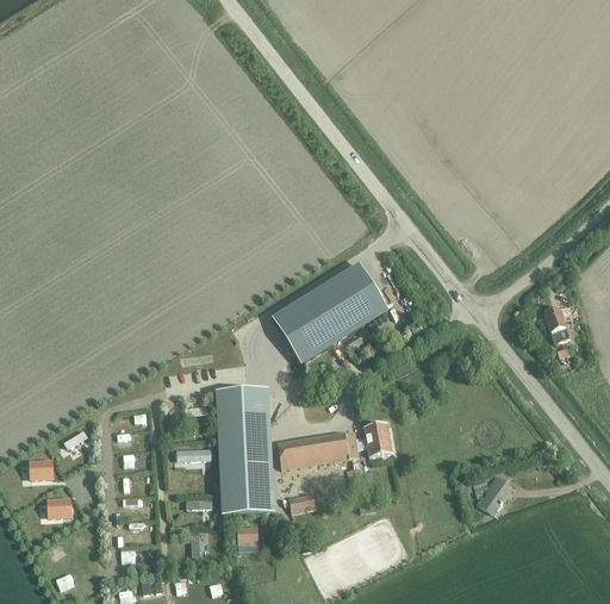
[(273,317),(302,362),(387,309),(359,263),(273,317)]
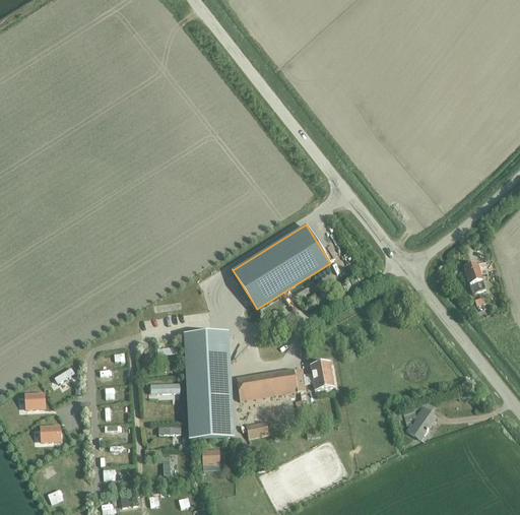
[(480,273),(486,271),(483,260),(477,262),(476,261),(464,266),(472,292),(485,286),(480,273)]
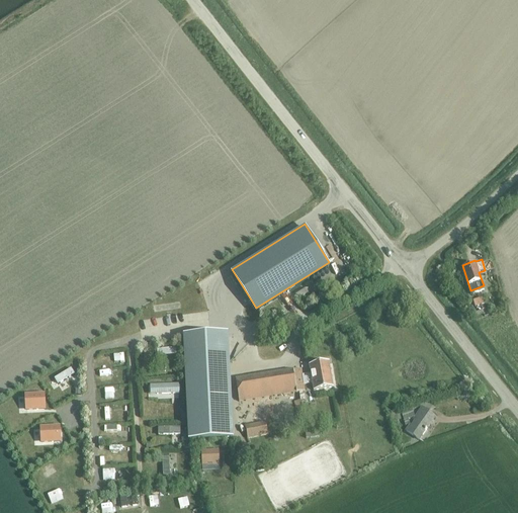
[(472,296),(475,303),(484,300),(482,293),(472,296)]
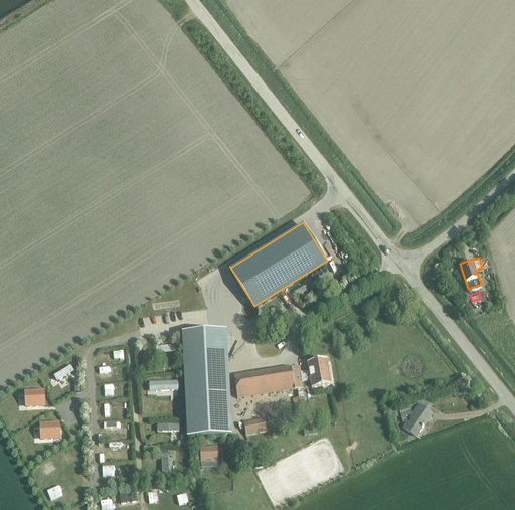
[(181,330),(186,436),(231,434),(226,328),(181,330)]
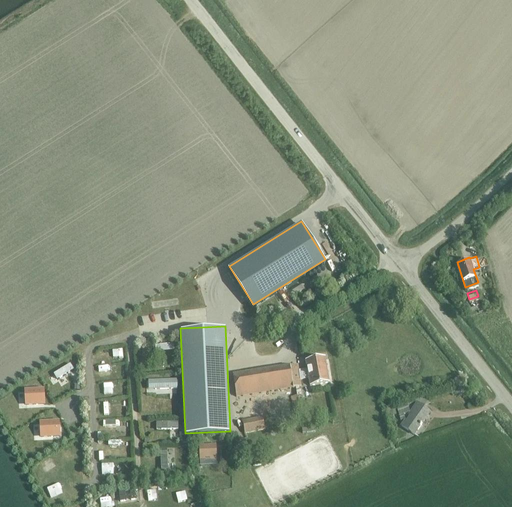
[(310,382),(328,379),(324,355),(306,358),(307,367),(305,368),(306,375),(308,374),(310,382)]
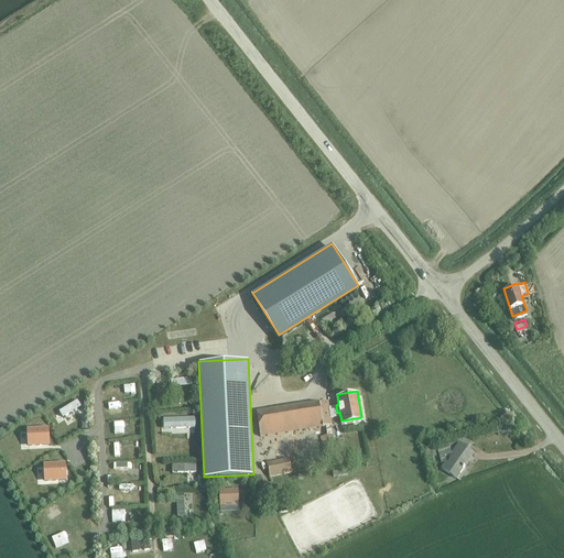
[(256,407),(260,433),(332,420),(327,395),(256,407)]
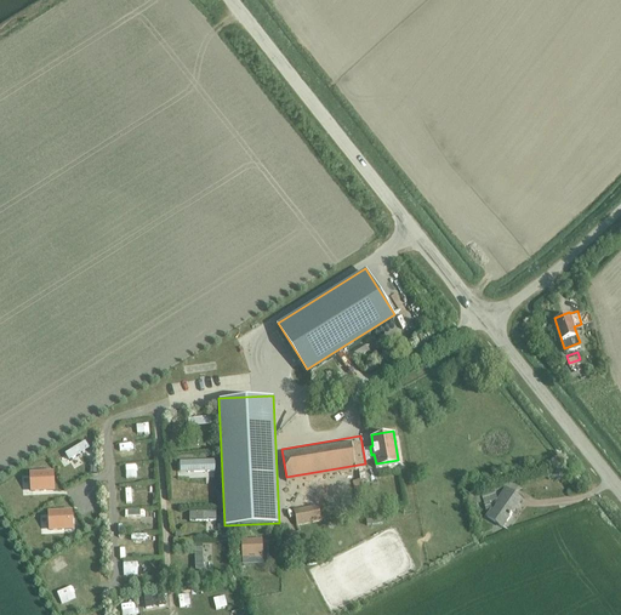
[(52,473),(30,467),(24,484),(46,490),(52,473)]
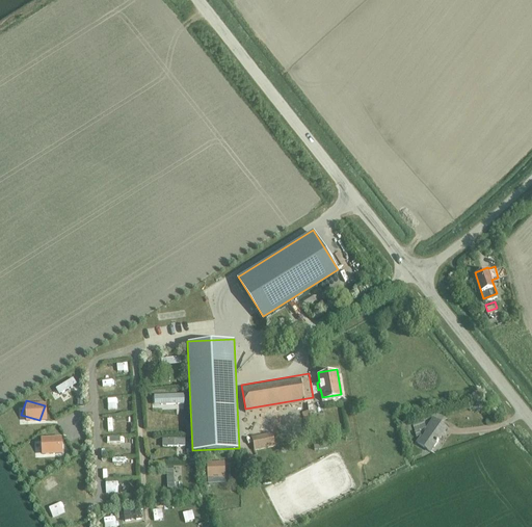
[(301,407),(308,431),(314,430),(308,405),(301,407)]
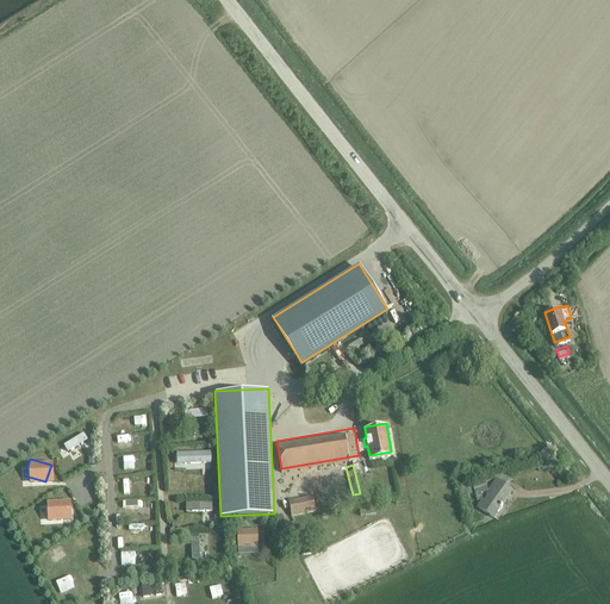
[(471,479),(475,491),(487,486),(484,475),(471,479)]
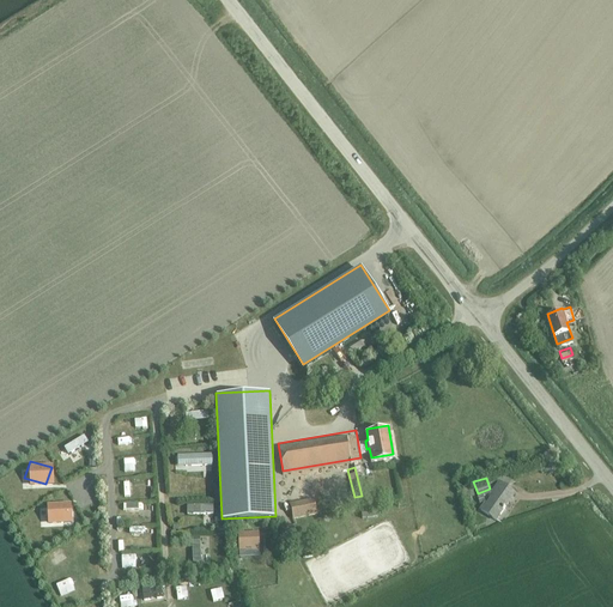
[(480,508),(493,517),(514,489),(501,479),(480,508)]
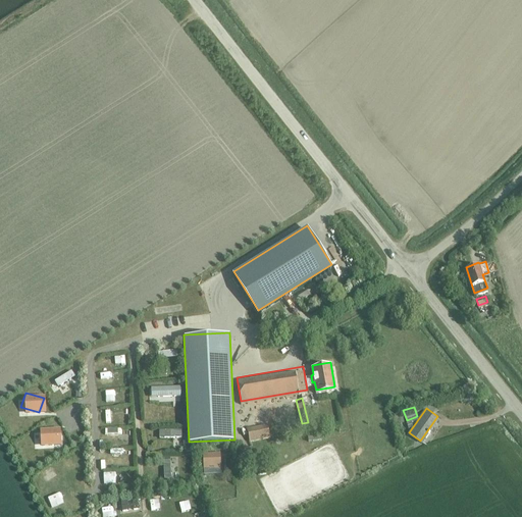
[(393,413),(395,421),(404,419),(402,411),(393,413)]
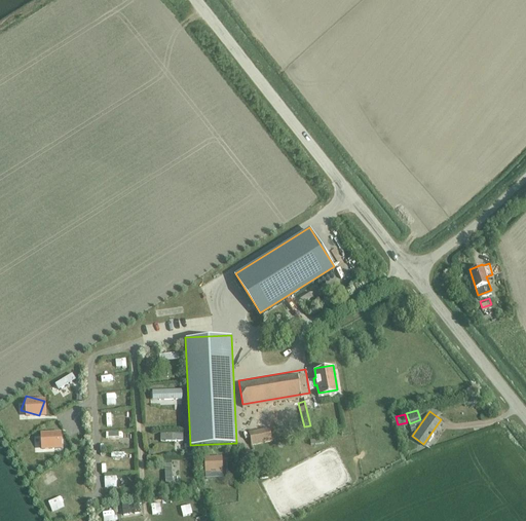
[(249,429),(251,441),(271,438),(269,424),(249,429)]
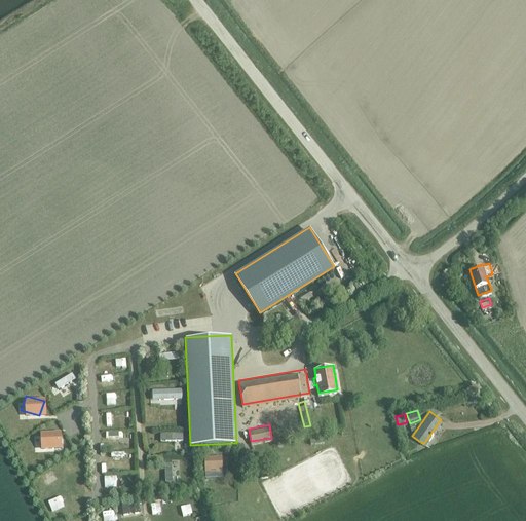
[(61,436),(43,431),(38,444),(57,450),(61,436)]
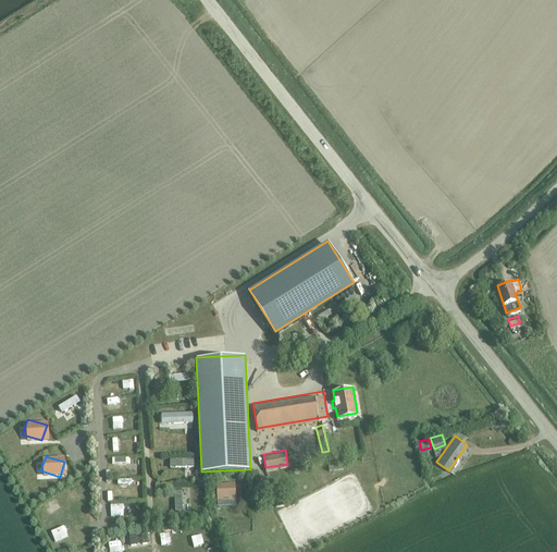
All buildings are outlined.
